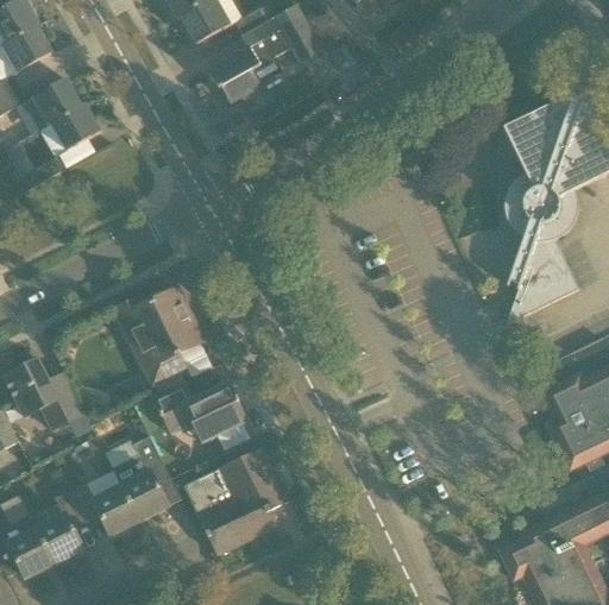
[(14,0),(0,8),(0,44),(0,45),(6,42),(6,43),(36,26),(39,24),(25,0),(14,0)]
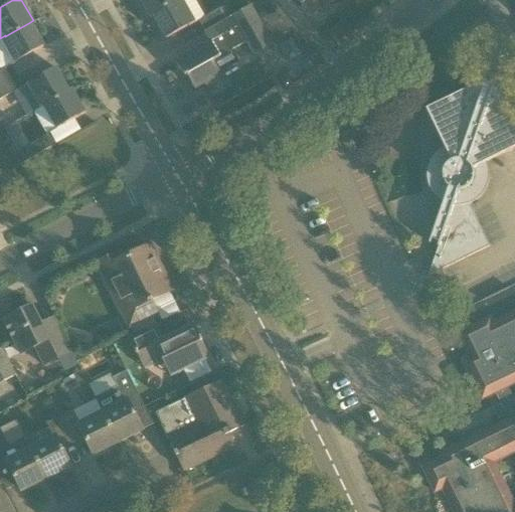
[(178,0),(142,0),(151,15),(154,14),(178,0)]
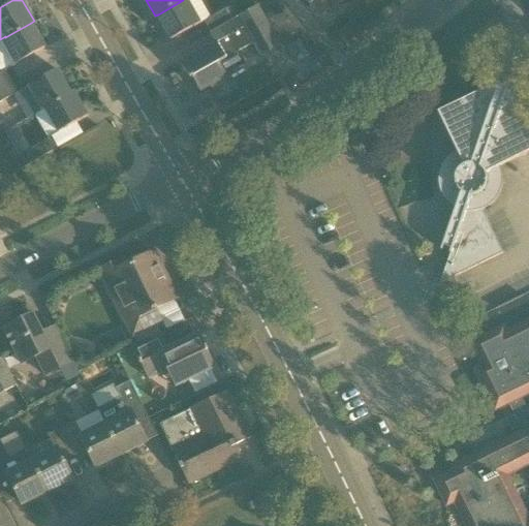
[(183,0),(158,14),(170,38),(199,22),(187,0),(183,0)]
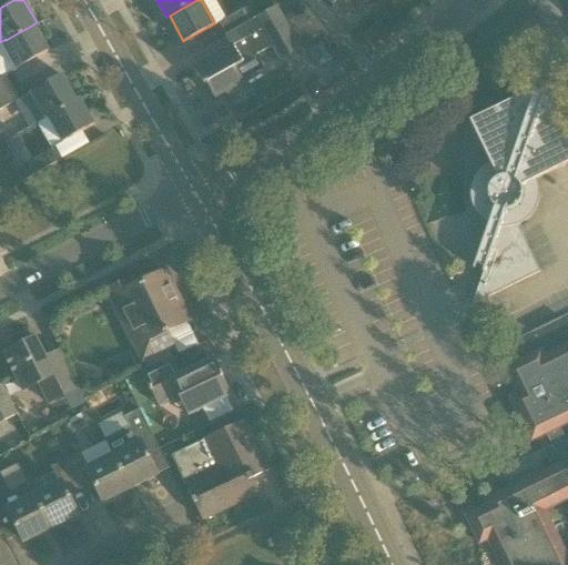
[(331,0),(341,12),(352,2),(356,8),(365,0),(331,0)]
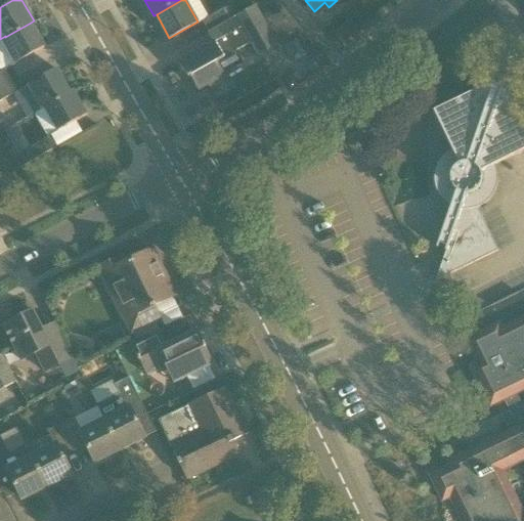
[(259,53),(260,52),(276,43),(254,4),(236,13),(208,30),(207,30),(213,41),(178,60),(187,77),(190,75),(198,88),(208,83),(214,93),(230,83),(217,59),(222,56),(223,59),(236,51),(235,49),(251,40),(259,53)]
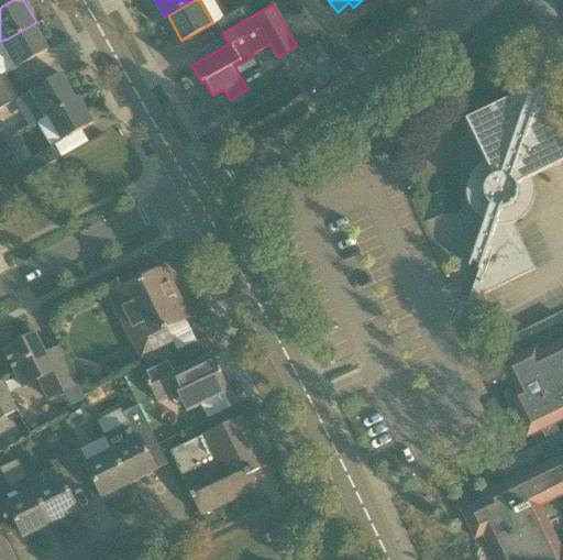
[(223,32),(246,19),(240,8),(217,21),(223,32)]
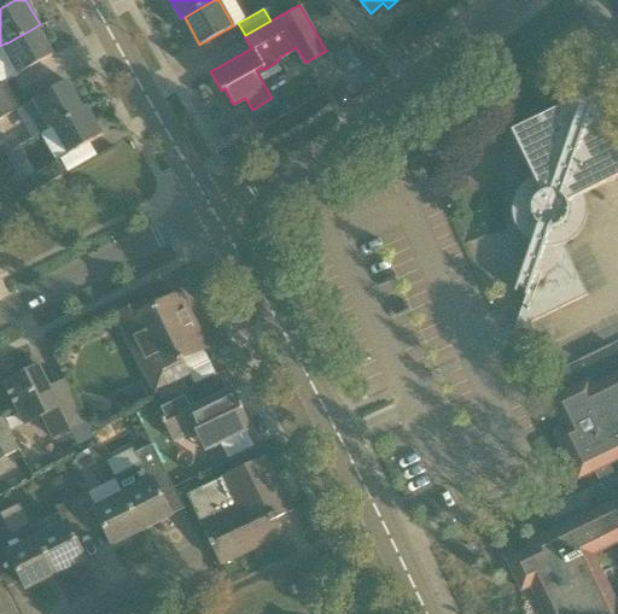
[(6,42),(0,46),(17,74),(52,54),(36,27),(6,44),(6,42)]
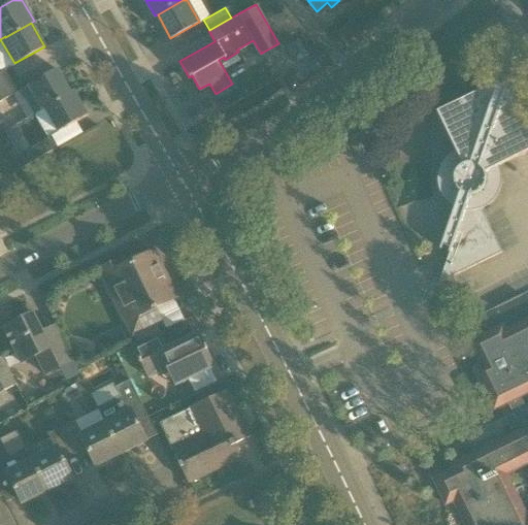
[(286,42),(296,60),(308,53),(298,35),(286,42)]
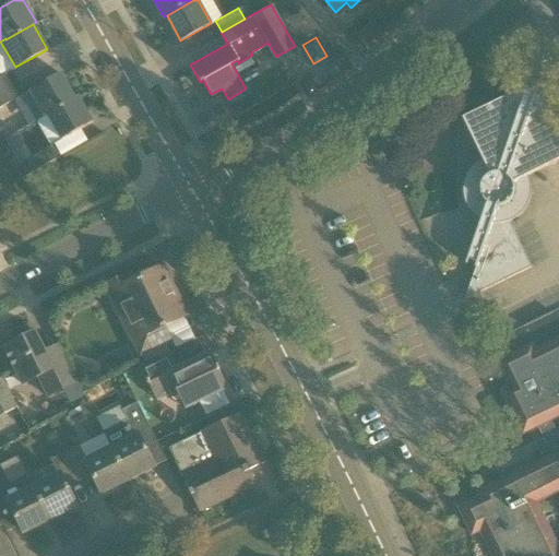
[(1,74),(0,74),(0,92),(20,81),(13,68),(1,74)]
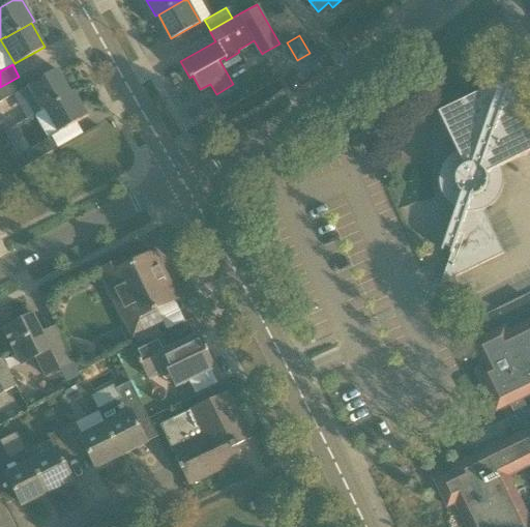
[(57,68),(28,84),(41,108),(70,91),(57,68)]
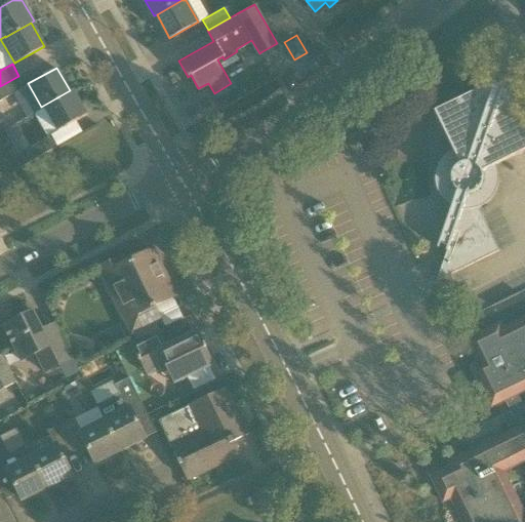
[(0,97),(24,84),(18,76),(0,86),(0,97)]
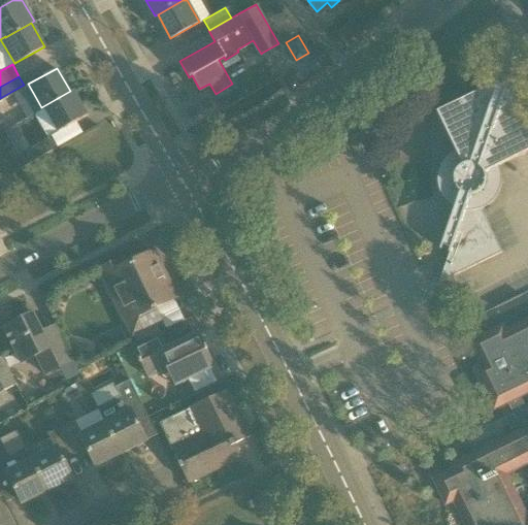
[(439,280),(440,281),(450,275),(501,250),(484,215),(480,207),(487,204),(492,200),(497,194),(500,188),(501,181),(500,173),(500,170),(499,167),(497,164),(527,149),(527,127),(526,124),(506,84),(497,80),(444,106),(438,109),(436,110),(456,152),(451,155),(447,160),(442,165),(440,171),(436,170),(436,173),(435,177),(435,181),(436,184),(437,187),(438,190),(442,189),(446,194),(450,198),(455,202),(439,247),(450,251),(439,280)]
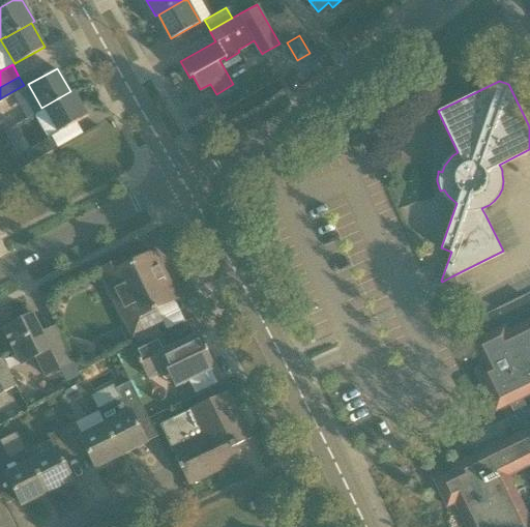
[(74,90),(70,91),(41,108),(42,109),(35,113),(49,137),(19,153),(25,165),(58,146),(52,135),(87,115),(74,90)]
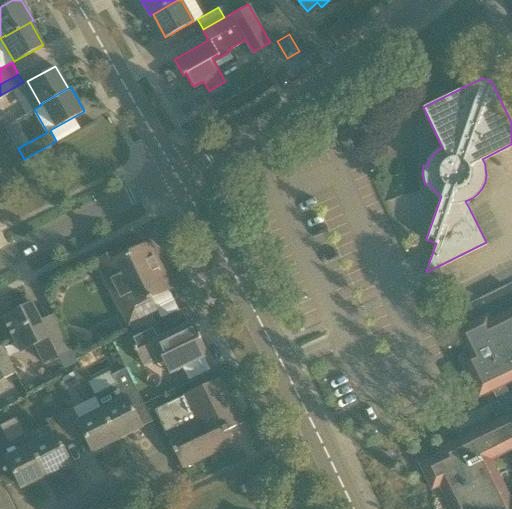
[(157,310),(150,297),(168,288),(156,262),(159,261),(149,241),(118,256),(115,250),(97,259),(129,324),(130,323),(152,313),(157,310)]
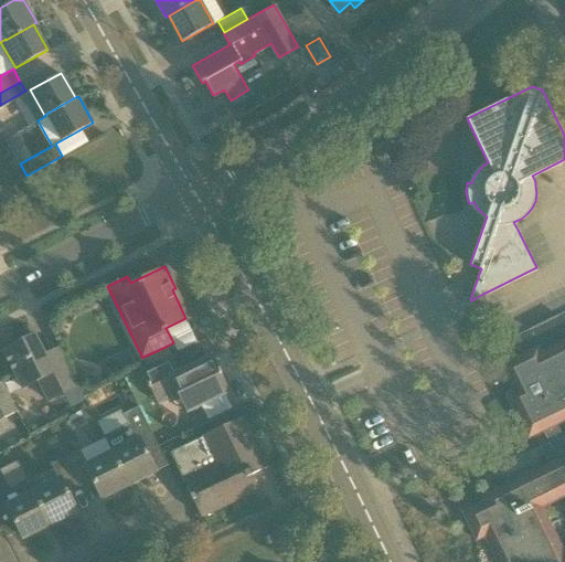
[(3,349),(22,386),(36,380),(46,400),(77,383),(59,346),(45,352),(35,333),(3,349)]
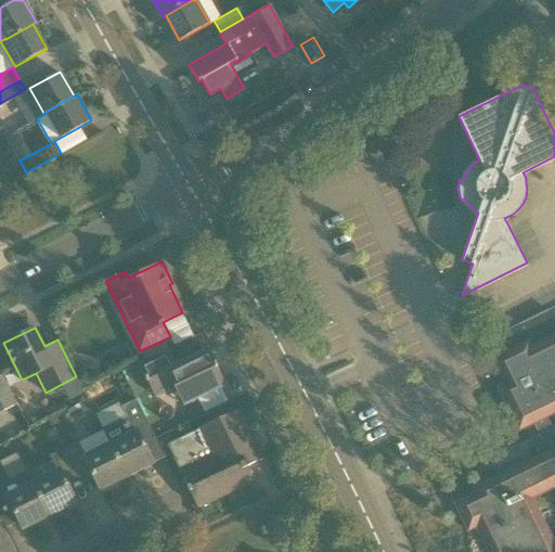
[(554,551),(554,334),(531,346),(528,339),(492,357),(504,383),(498,386),(518,428),(534,421),(550,450),(474,487),(476,491),(454,502),(468,529),(476,525),(488,551),(554,551)]
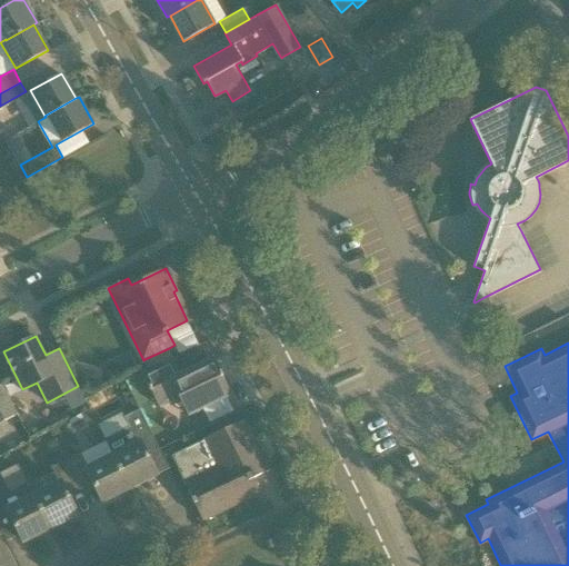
[(169,348),(145,359),(149,368),(172,356),(169,348)]
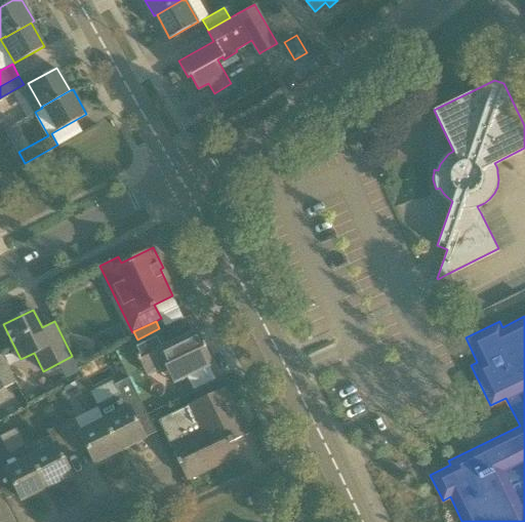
[(137,339),(130,343),(137,359),(139,358),(147,374),(167,364),(175,380),(211,362),(204,347),(206,347),(198,330),(164,347),(157,332),(160,330),(159,328),(137,339)]
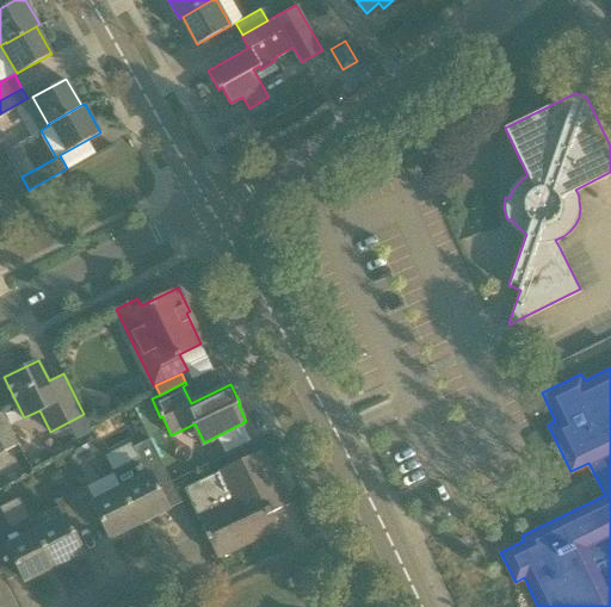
[(1,409),(0,409),(0,445),(1,445),(4,450),(18,443),(1,409)]
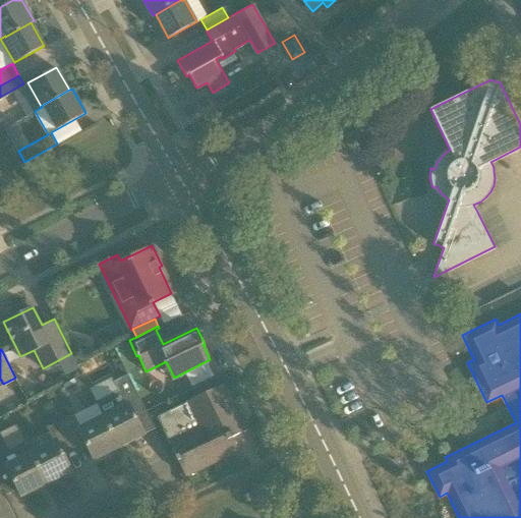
[(149,414),(127,372),(106,385),(110,393),(96,400),(104,415),(103,415),(119,446),(145,434),(137,419),(149,414)]
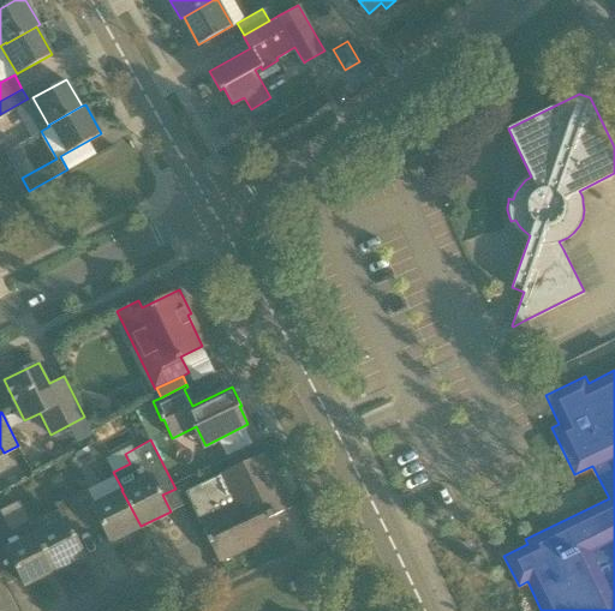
[(264,451),(185,490),(220,561),(282,529),(275,515),(276,514),(291,507),(285,495),(284,496),(274,474),(275,474),(264,451)]
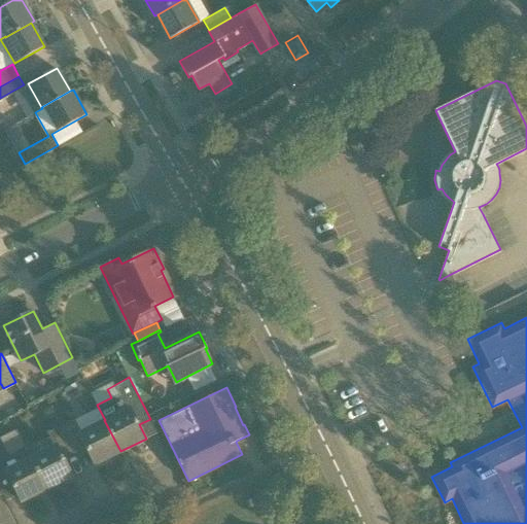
[(75,418),(61,424),(74,451),(85,446),(95,464),(120,451),(104,420),(82,431),(75,418)]
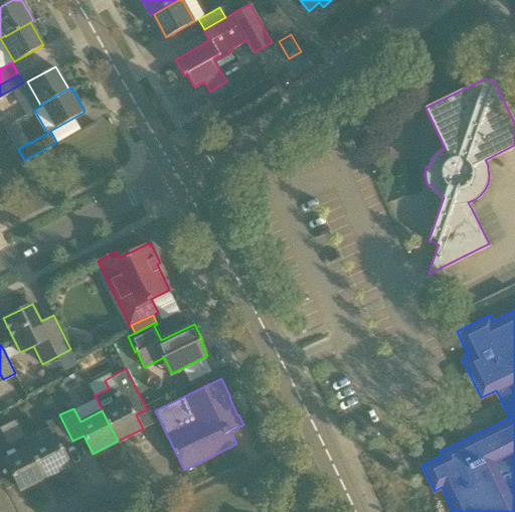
[(53,435),(31,447),(30,447),(45,477),(70,465),(61,447),(72,441),(59,414),(47,421),(53,435)]
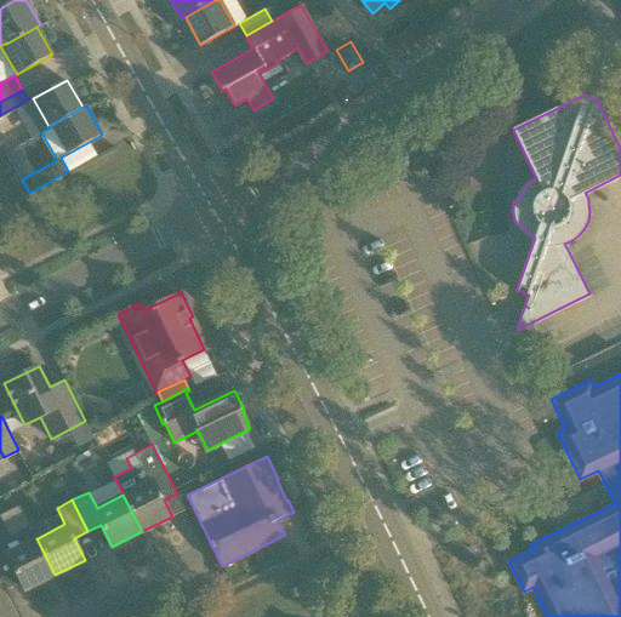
[(10,530),(28,523),(21,506),(3,513),(10,530)]
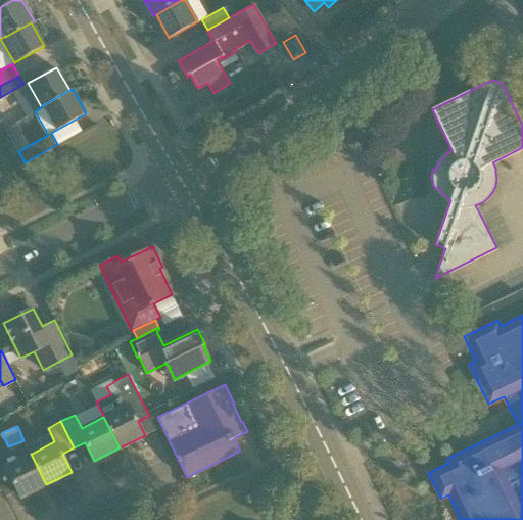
[(8,466),(5,460),(0,463),(0,483),(3,489),(6,495),(17,489),(21,498),(46,484),(31,454),(32,454),(26,441),(13,448),(18,460),(8,466)]
